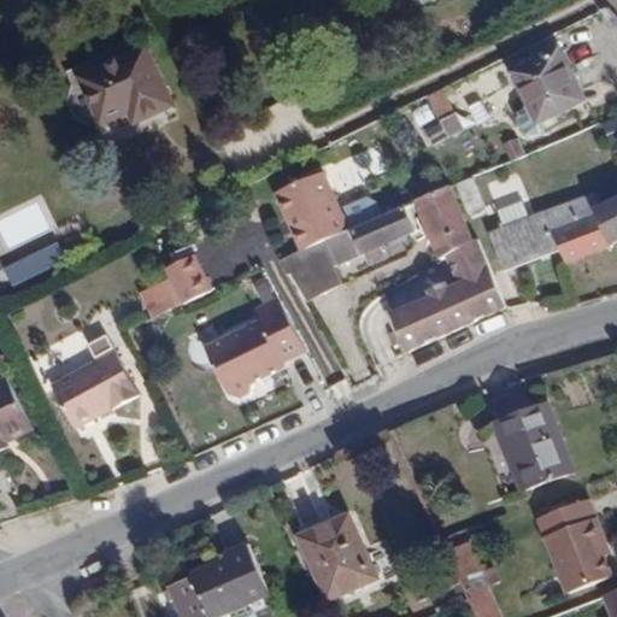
[(139,42),(66,74),(72,84),(82,80),(103,123),(128,112),(133,122),(169,106),(139,42)]
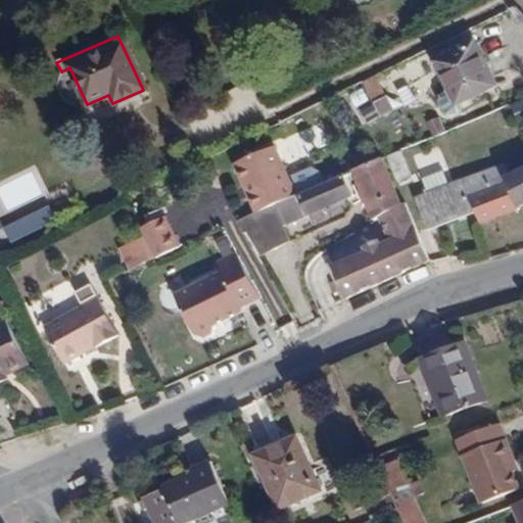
[(473,44),(433,61),(448,95),(436,101),(445,120),(460,110),(458,106),(494,86),(473,44)]
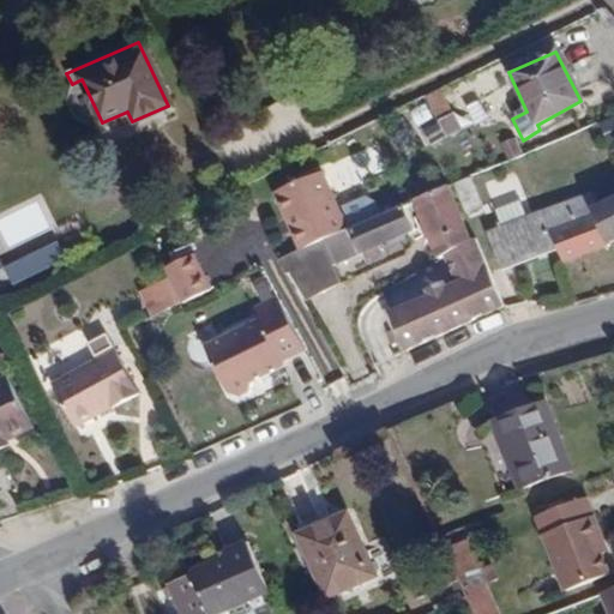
[(479,102),(456,108),(462,127),(483,120),(479,102)]
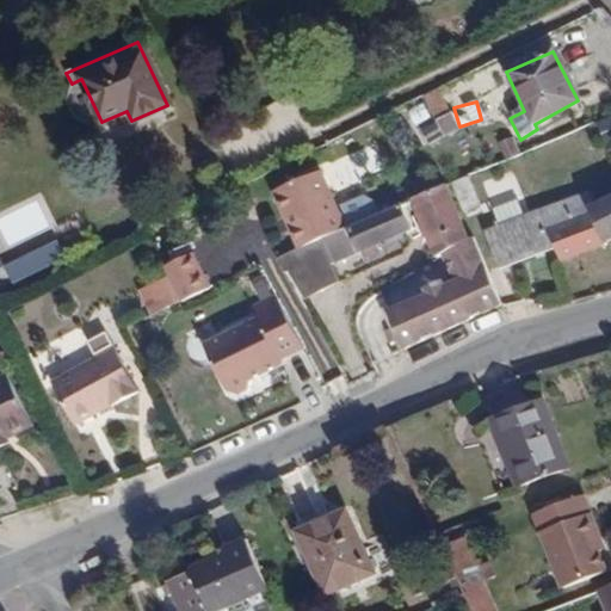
[(433,117),(439,136),(457,130),(451,111),(433,117)]
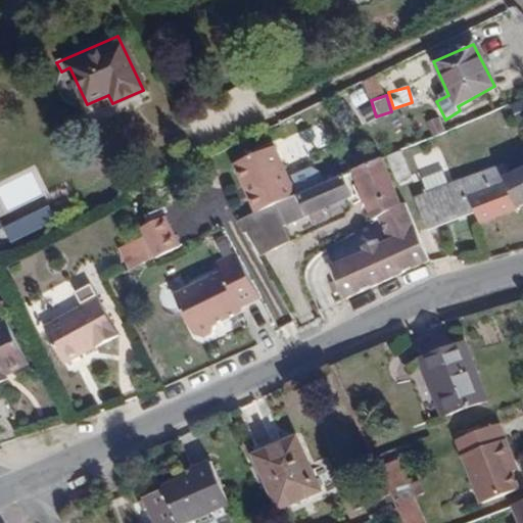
[(232,165),(255,215),(270,208),(275,205),(294,196),(272,147),(232,165)]
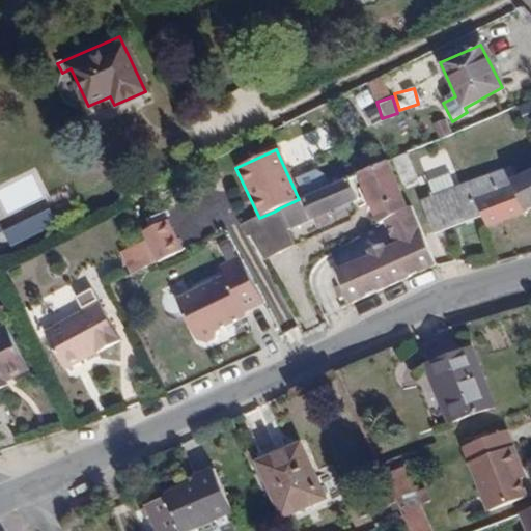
[(391,162),(403,186),(416,179),(404,156),(391,162)]
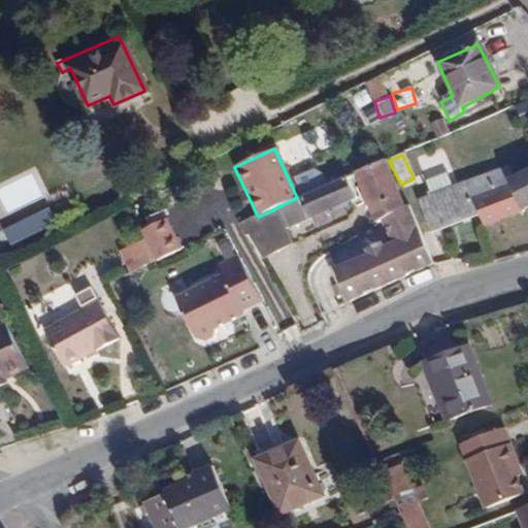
[(383,161),(356,174),(372,208),(377,221),(404,207),(383,161)]
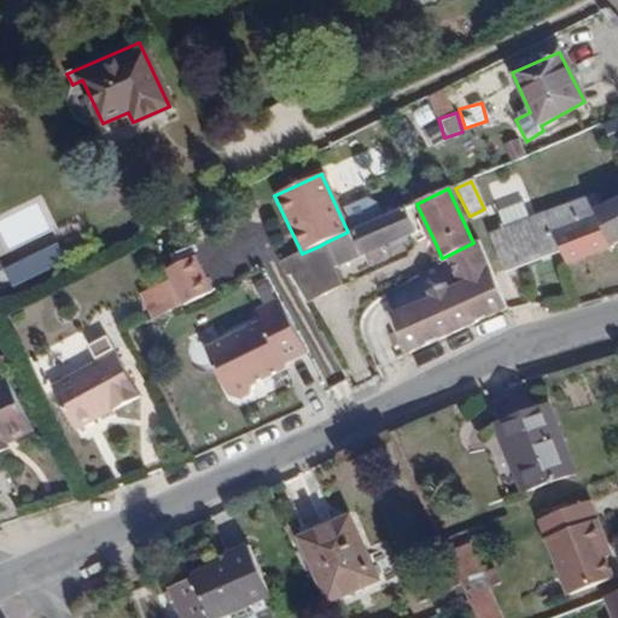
[(491,235),(505,267),(557,244),(552,233),(599,213),(592,196),(529,223),(520,205),(499,215),(505,229),(491,235)]
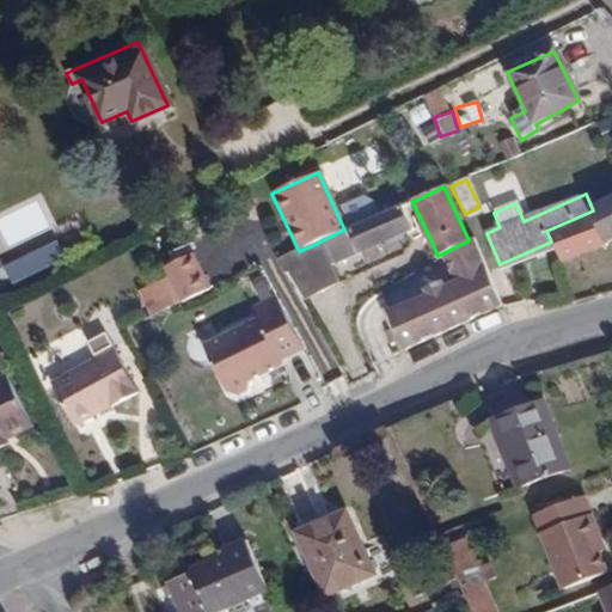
[(611,201),(593,210),(546,231),(551,242),(560,262),(611,238),(611,201)]
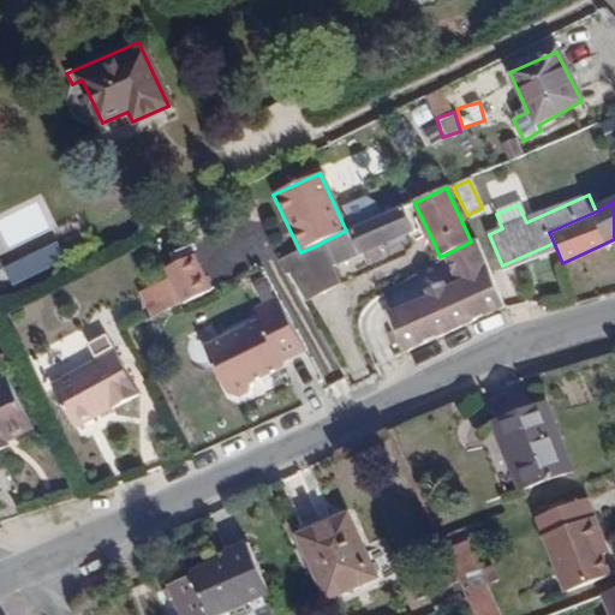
[(413,232),(400,206),(346,231),(323,242),(335,266),(358,255),(363,266),(380,258),(375,250),(413,232)]
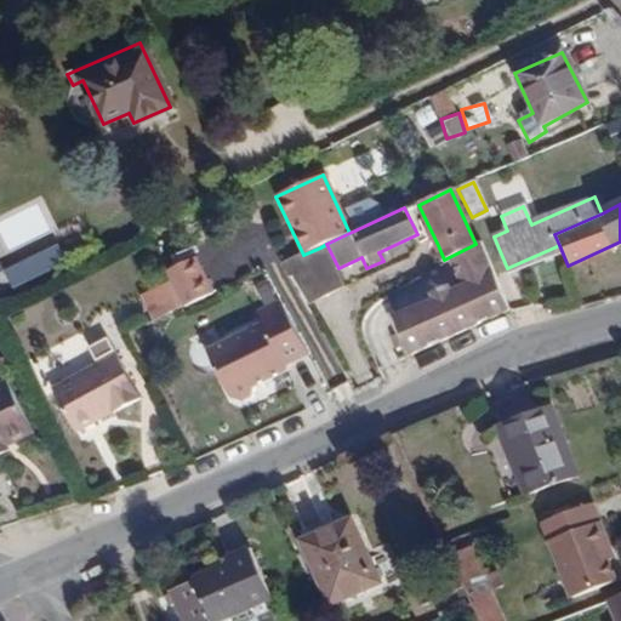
[(66,261),(57,243),(4,271),(12,289),(66,261)]
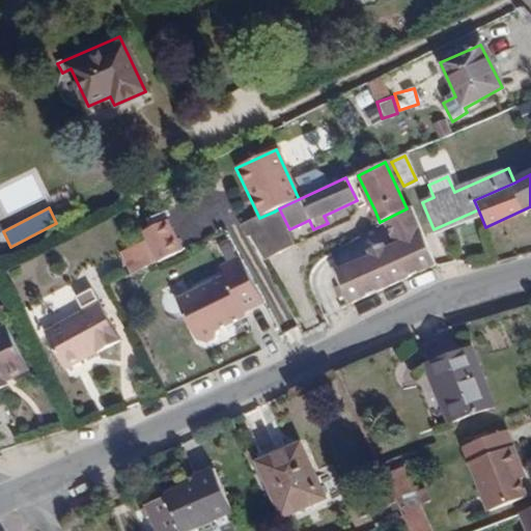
[(326,255),(348,303),(435,263),(409,207),(407,208),(380,222),(326,255)]
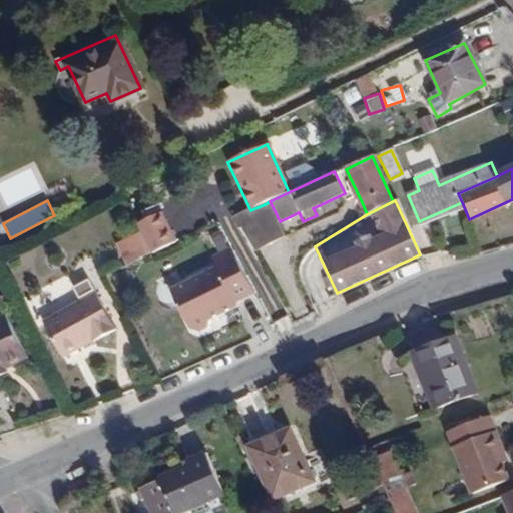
[(250,210),(234,217),(251,253),(281,239),(265,204),(250,210)]
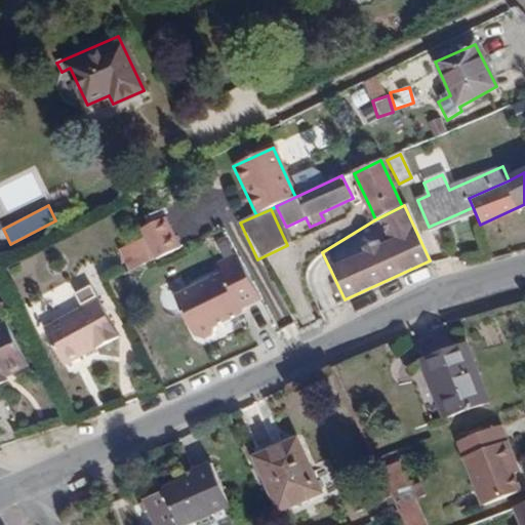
[(166,214),(136,227),(142,238),(117,248),(126,271),(180,247),(166,214)]
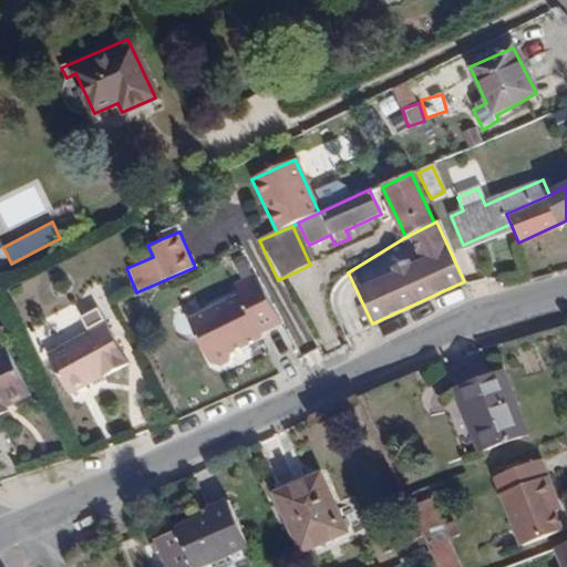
[(224,302),(178,327),(202,368),(213,372),(224,367),(230,354),(258,341),(259,337),(279,326),(254,277),(218,296),(224,302)]
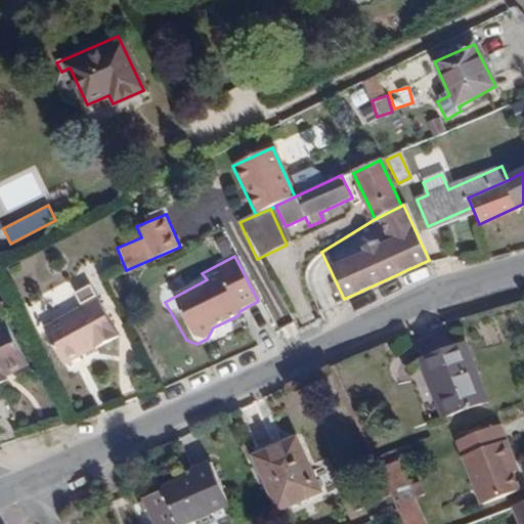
[(42,325),(60,362),(116,335),(95,294),(79,302),(81,307),(42,325)]
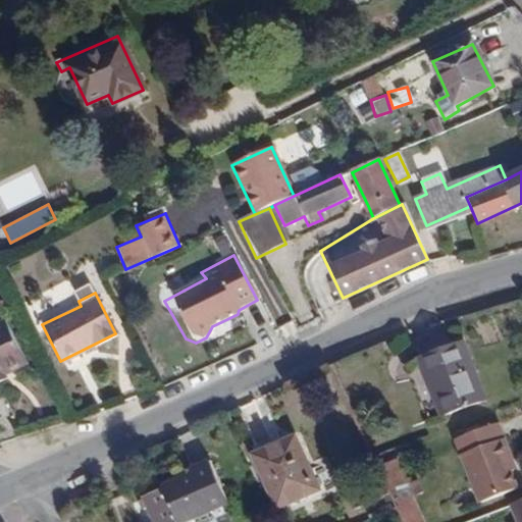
[(0,319),(0,381),(6,378),(3,372),(24,361),(1,318),(0,319)]
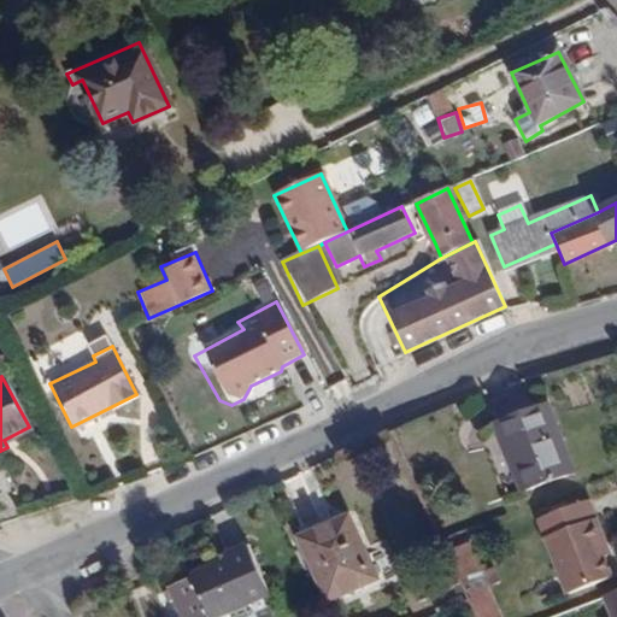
[(500,425),(524,492),(574,474),(551,407),(500,425)]
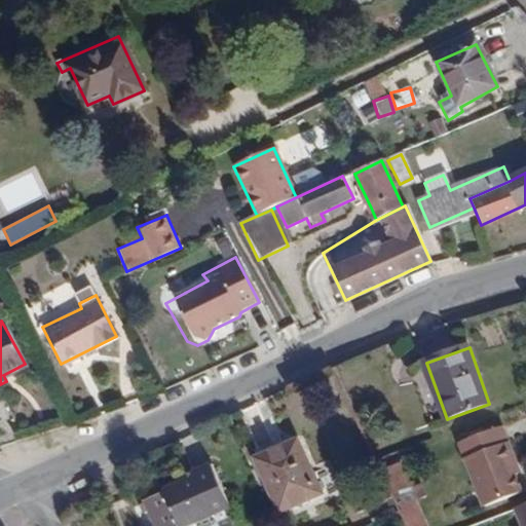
[(504,428),(460,445),(481,497),(485,508),(522,493),(516,477),(522,474),(504,428)]
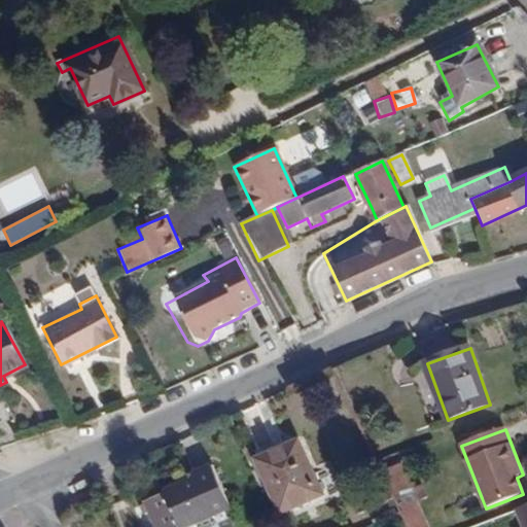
[(299,443),(258,461),(287,522),(326,503),(299,443)]
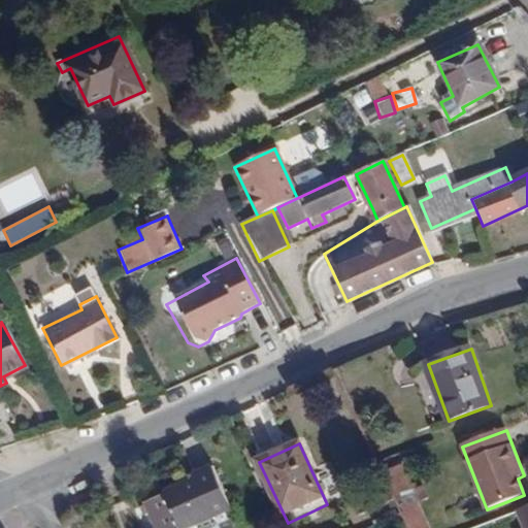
[(402,467),(387,474),(409,527),(427,527),(421,512),(414,515),(410,506),(425,500),(419,488),(413,491),(402,467)]
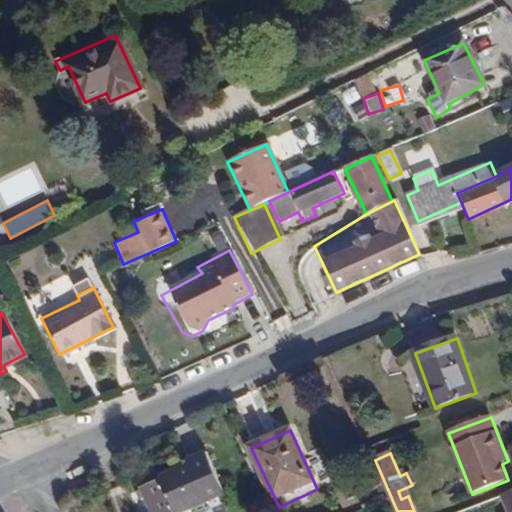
[(153,508),(154,511),(183,511),(225,494),(208,455),(189,463),(191,467),(162,479),(171,500),(153,508)]
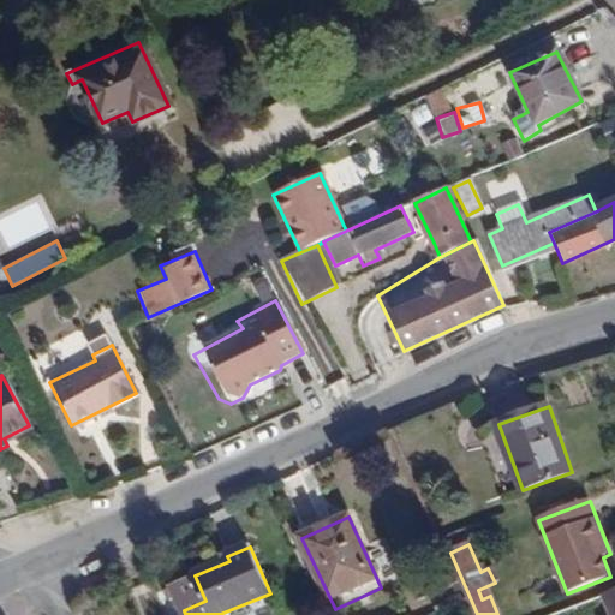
[(567,593),(562,581),(544,589),(549,601),(567,593)]
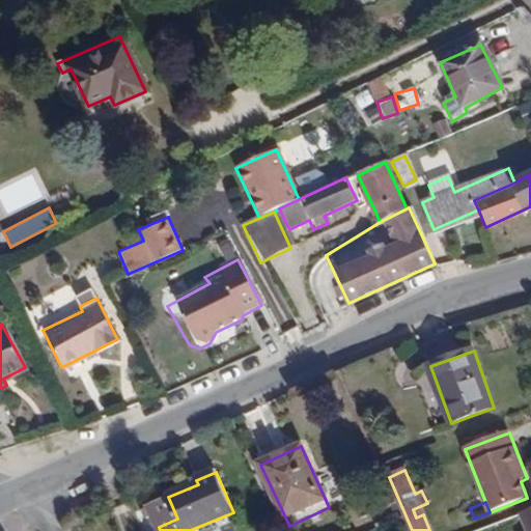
[(530,530),(530,509),(521,514),(527,530),(530,530)]
